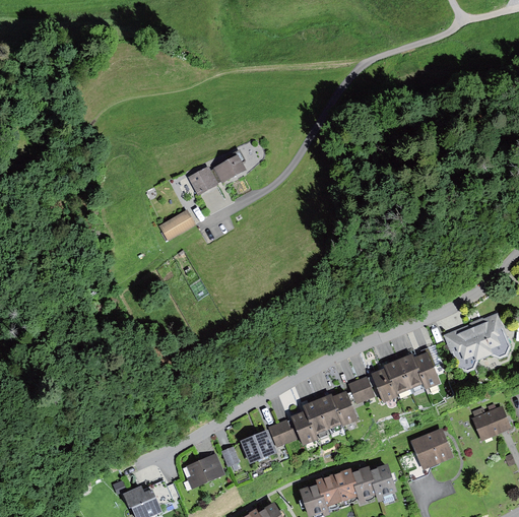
[(208,163),(186,174),(197,195),(246,171),(241,162),(245,159),(240,149),(232,153),(233,156),(211,168),(208,163)]
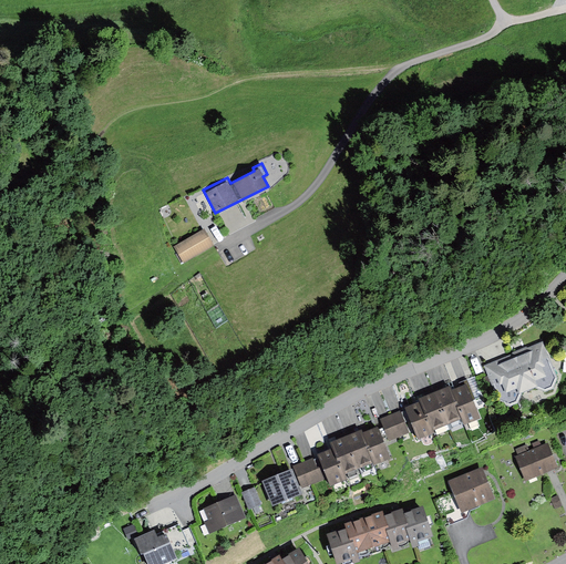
[(204,228),(173,245),(182,260),(213,244),(204,228)]
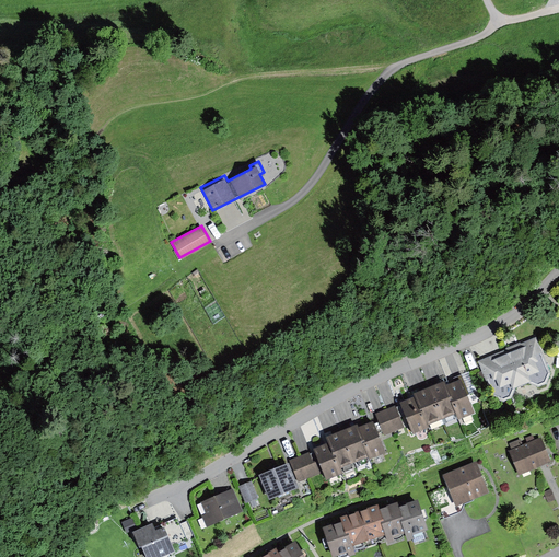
[(176,282),(167,288),(174,299),(184,292),(176,282)]
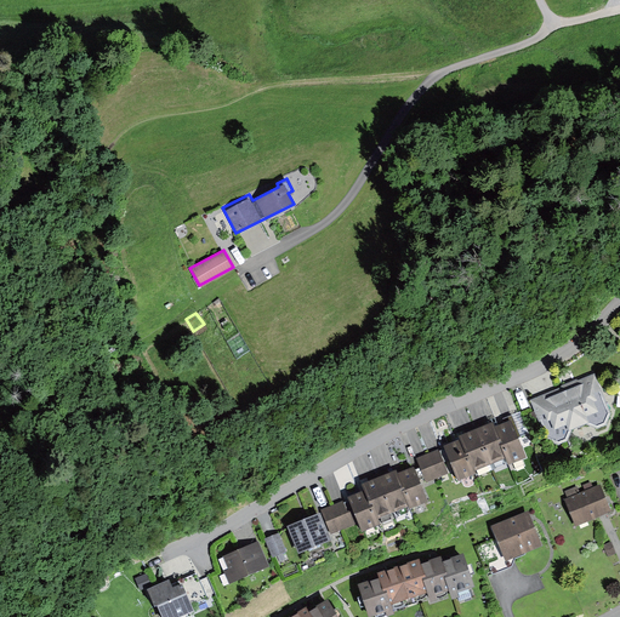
[(593,371),(529,398),(546,438),(556,443),(566,438),(569,429),(587,422),(596,426),(606,422),(609,410),(593,371)]
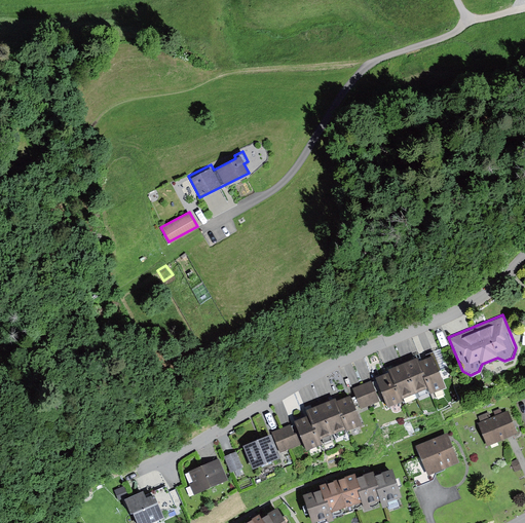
[(445,387),(433,356),(418,361),(428,387),(430,393),(445,387)]
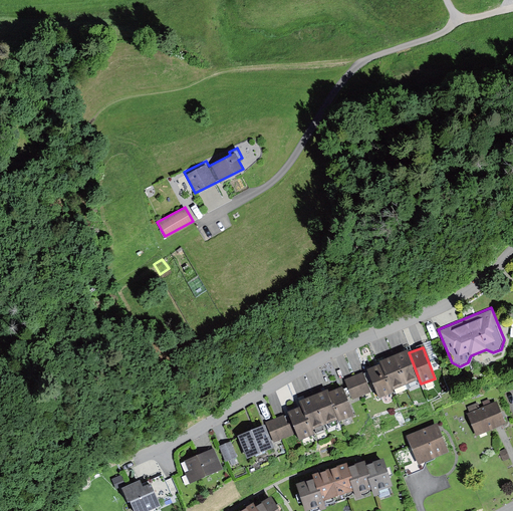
[(406,384),(419,378),(409,352),(407,349),(394,354),(406,384)]
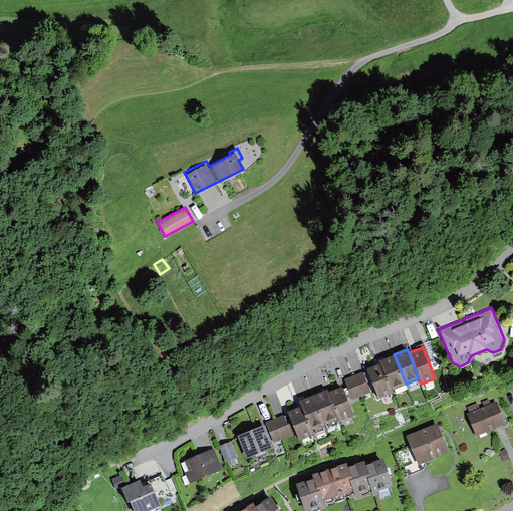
[(406,384),(394,354),(378,360),(379,362),(390,390),(406,384)]
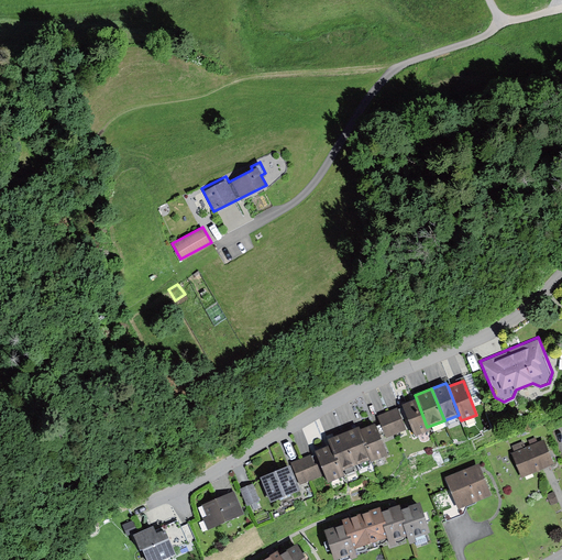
[(427,427),(416,397),(401,403),(403,406),(389,409),(397,431),(409,427),(412,436),(428,430),(427,427)]
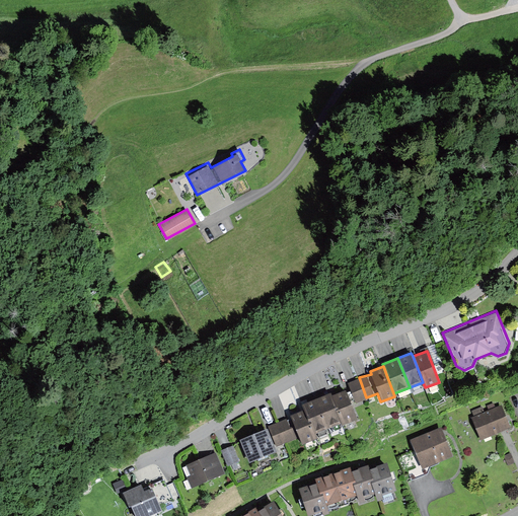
[(366,397),(359,377),(347,381),(350,388),(331,395),(342,423),(343,425),(357,419),(352,402),(366,397)]
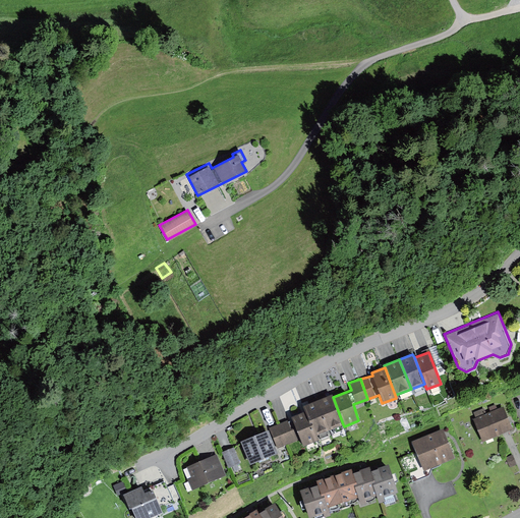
[(343,424),(333,397),(332,394),(316,400),(329,429),(343,424)]
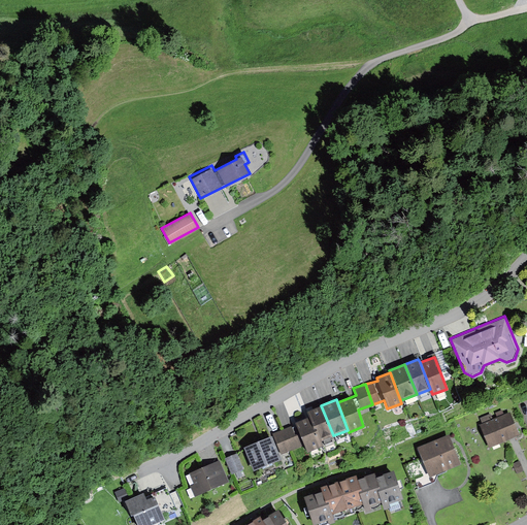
[(321,405),(306,411),(309,416),(319,441),(333,435),(321,405)]
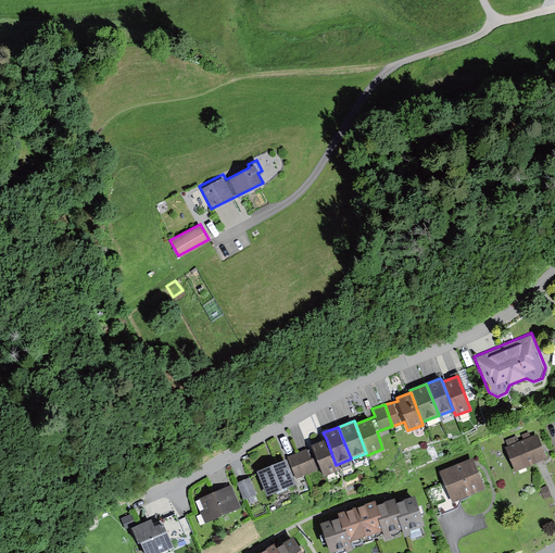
[(507,444),(504,445),(515,470),(546,457),(537,434),(519,441),(516,434),(504,439),(507,444)]
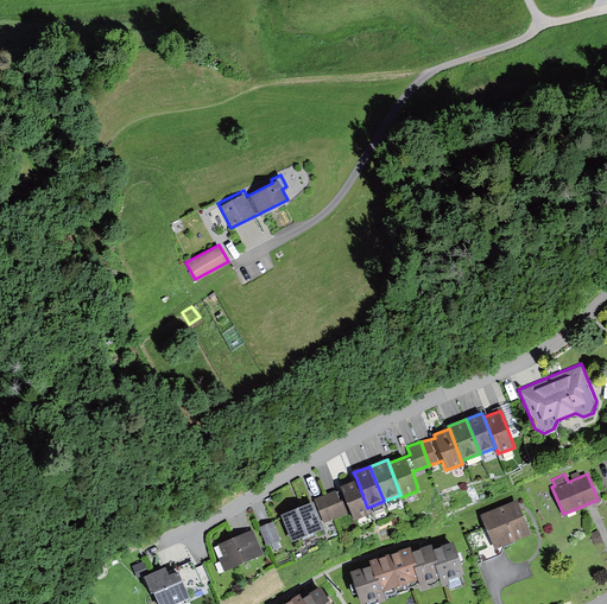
[(367,508),(356,478),(339,485),(340,488),(327,493),(335,514),(349,508),(353,519),(370,513),(367,508)]
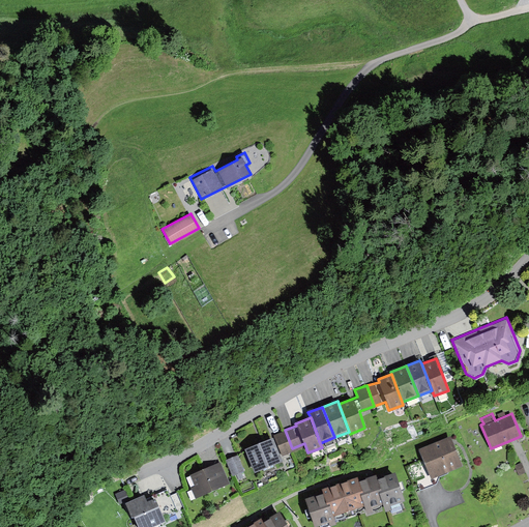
[(292,448),(285,430),(272,435),(273,438),(243,448),(254,475),(284,464),(280,454),(292,448)]
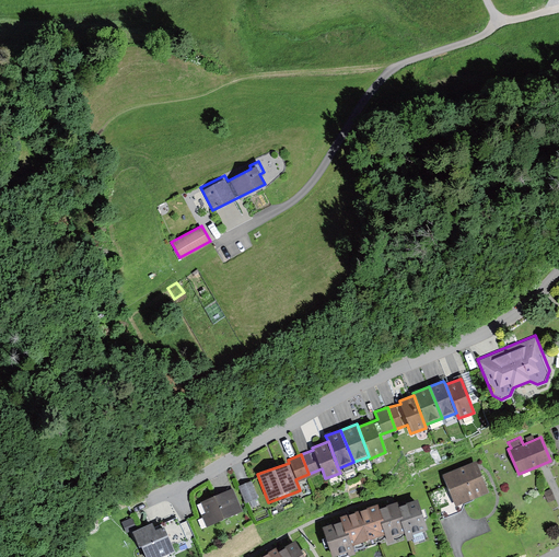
[(475,461),(442,474),(451,494),(455,506),(463,502),(488,492),(475,461)]
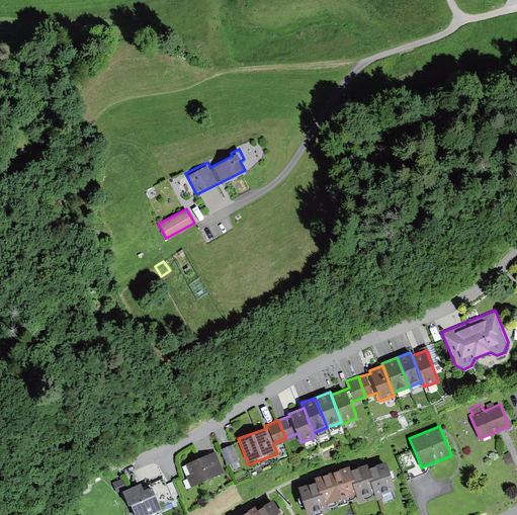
[(232,444),(220,448),(226,464),(238,459),(232,444)]
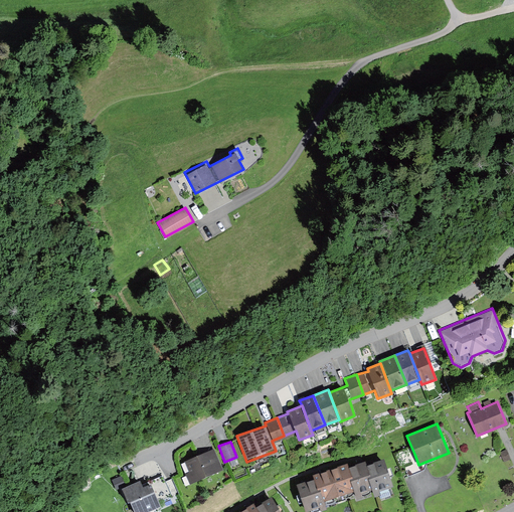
[(213,449),(186,460),(189,469),(185,471),(190,482),(221,469),(213,449)]
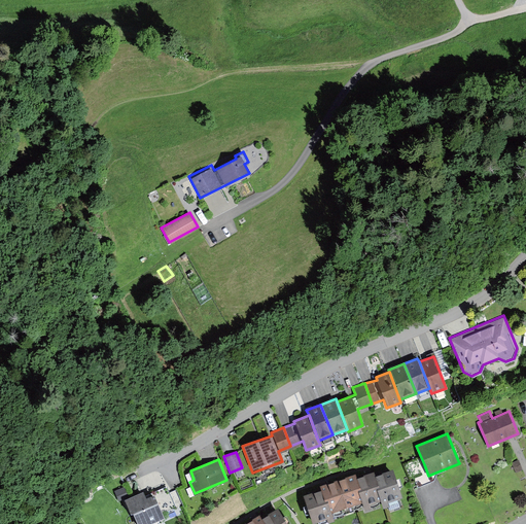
[(519,459),(512,461),(515,472),(522,469),(519,459)]
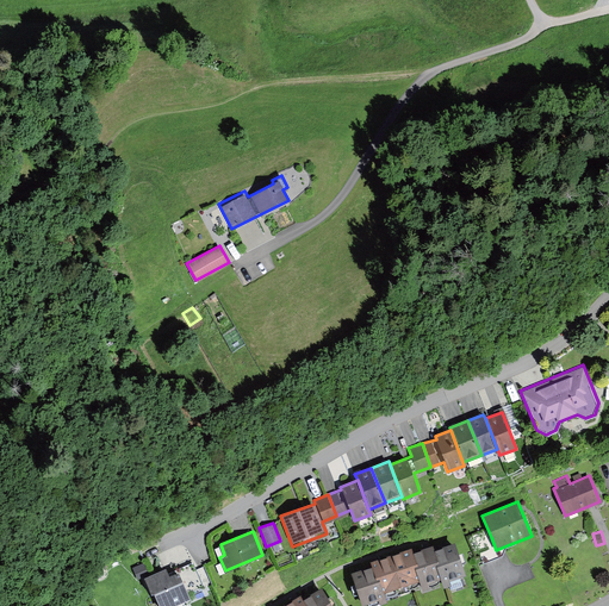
[(409,553),(420,586),(421,591),(441,583),(443,589),(464,582),(461,578),(467,575),(455,542),(432,549),(430,545),(409,553)]
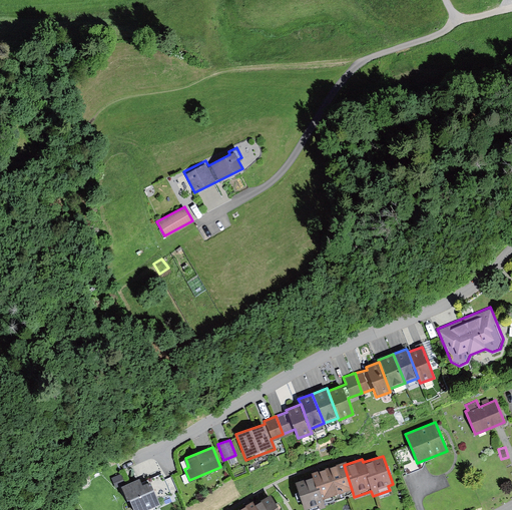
[(310,478),(295,483),(302,509),(307,509),(323,506),(322,501),(353,493),(344,465),(309,475),(310,478)]
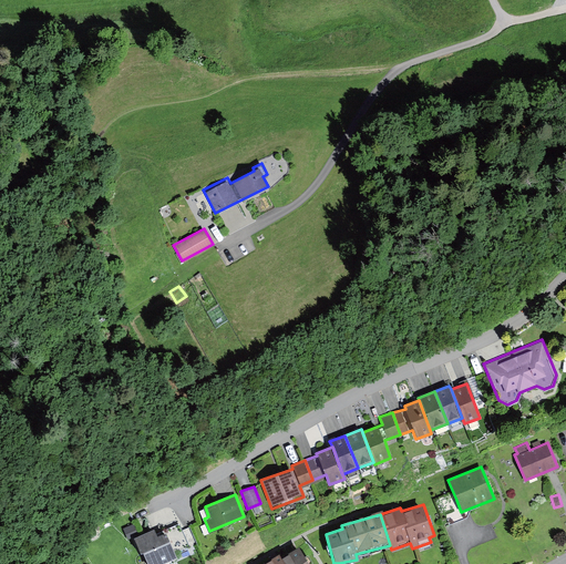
[(133,522),(122,526),(127,537),(137,533),(133,522)]
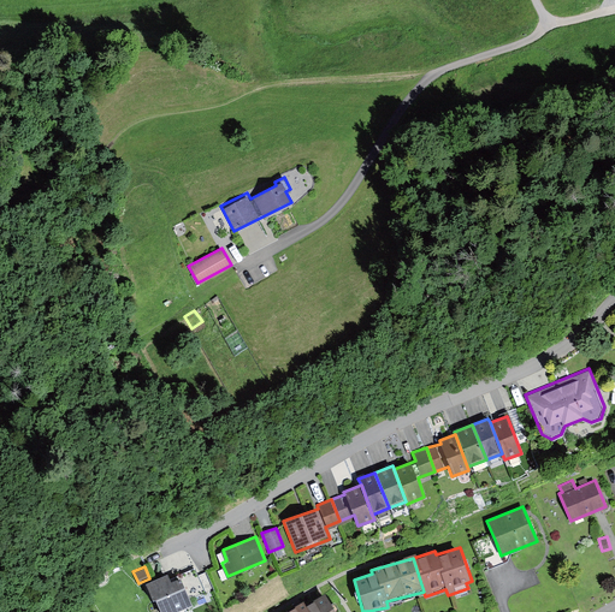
[(166,576),(147,584),(158,611),(178,611),(191,606),(188,598),(205,590),(195,566),(178,574),(181,580),(170,584),(166,576)]
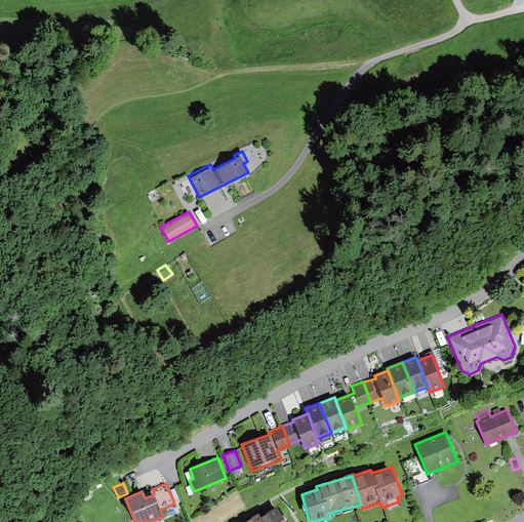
[(284,521),(275,505),(260,513),(258,511),(246,518),(247,521),(284,521)]
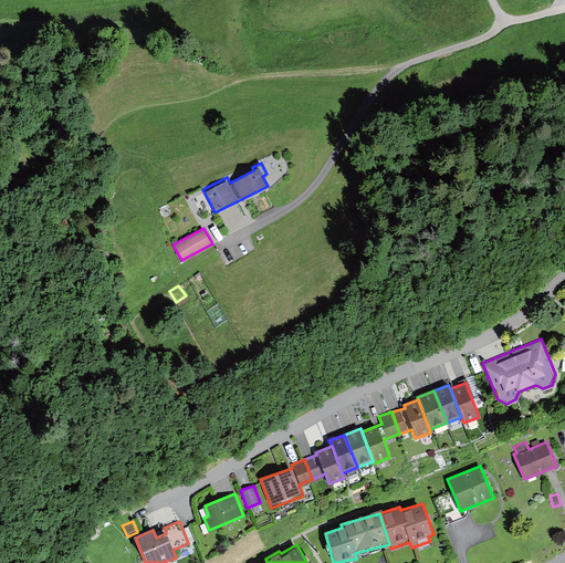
All buildings are outlined.
